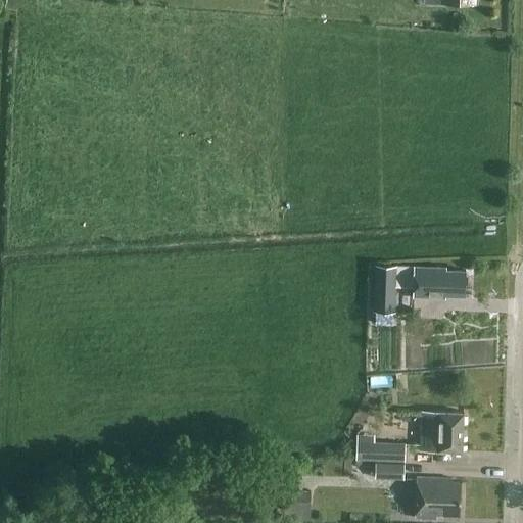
[(393,312),(396,312),(397,265),(376,265),(374,311),(377,311),(376,325),(393,326),(393,312)]
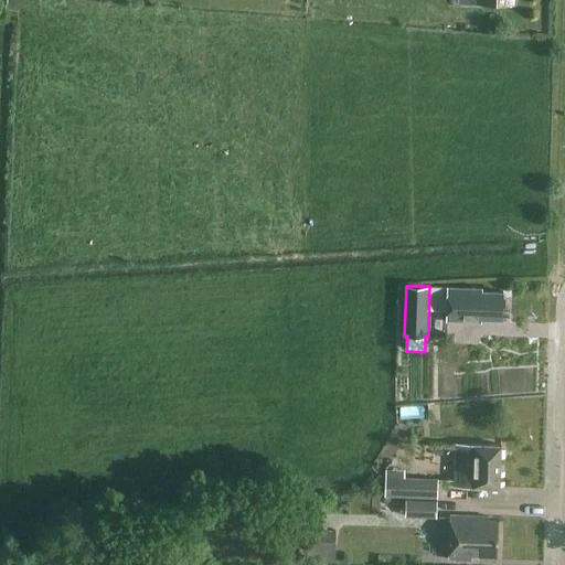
[(481,318),(502,319),(503,292),(482,291),(482,289),(447,287),(446,320),(481,321),(481,318)]
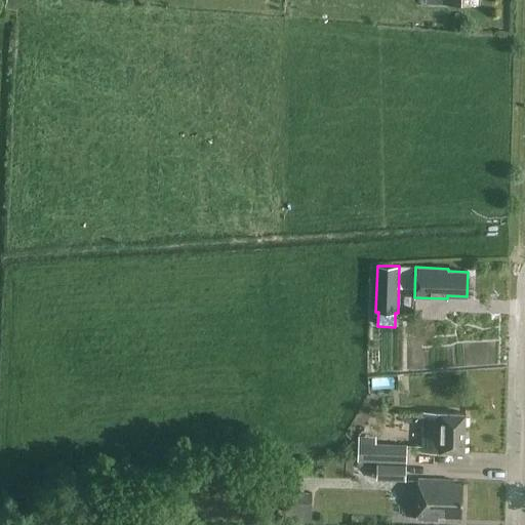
[(421,452),(465,453),(466,413),(423,412),(421,452)]
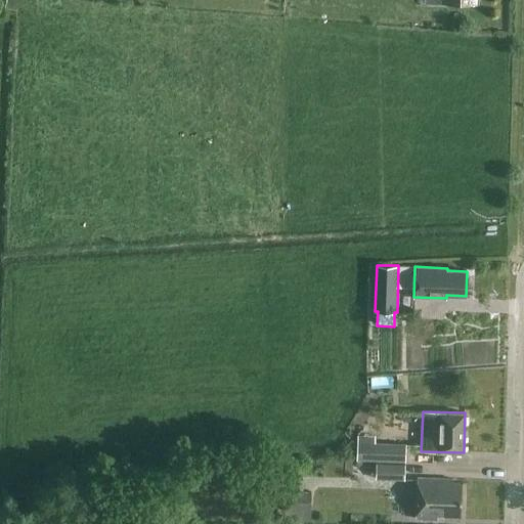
[(379,464),(405,465),(405,444),(357,443),(357,461),(379,461),(379,464)]
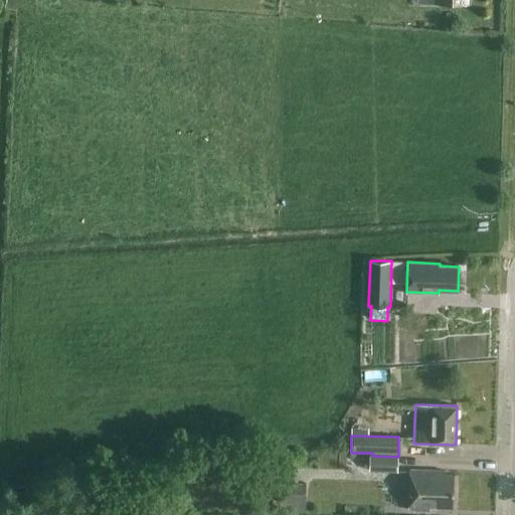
[(398,457),(372,456),(370,456),(369,471),(397,472),(398,457)]
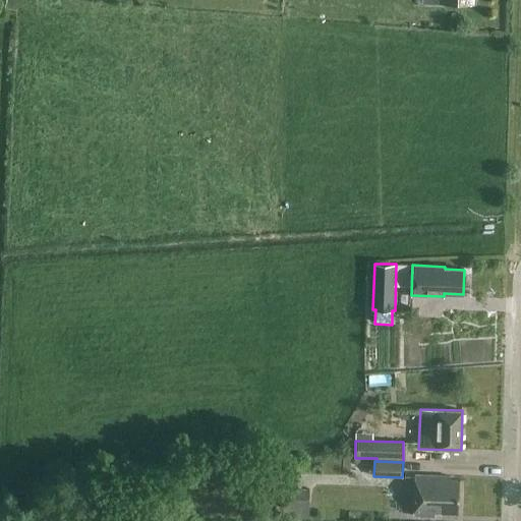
[(451,476),(415,475),(413,516),(435,517),(435,513),(459,514),(460,480),(451,480),(451,476)]
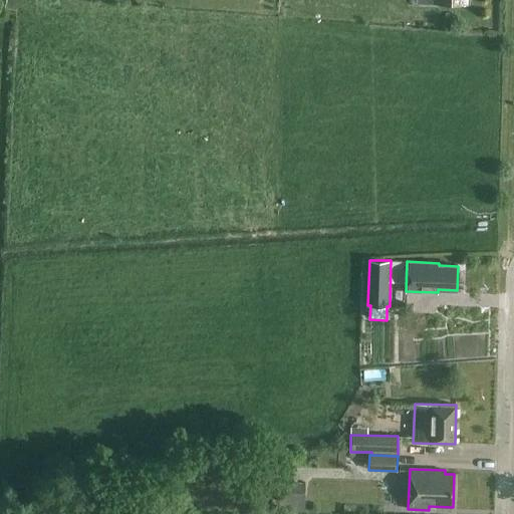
[(305,483),(273,483),(272,489),(263,489),(262,509),(304,510),(305,483)]
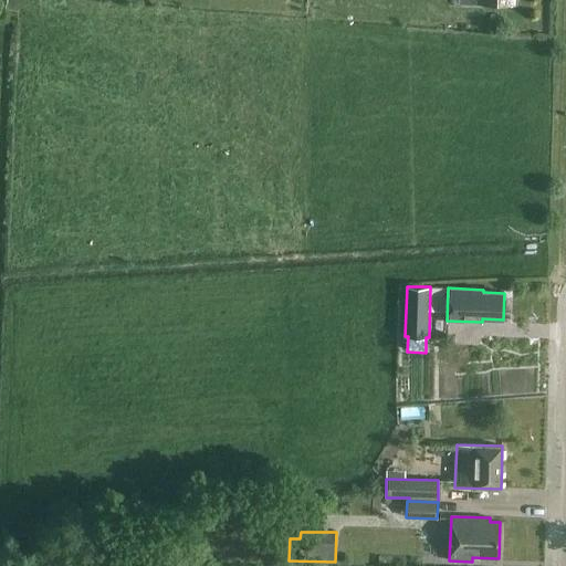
All buildings are outlined.
